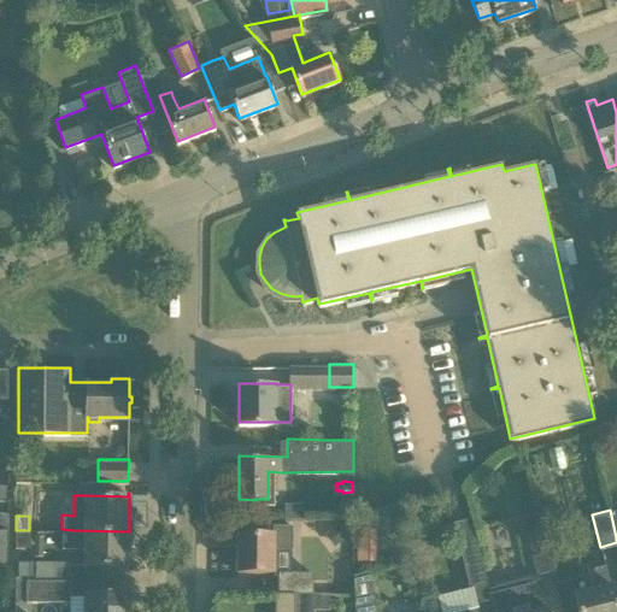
[(453,519),(459,547),(472,600),(492,595),(471,516),(453,519)]
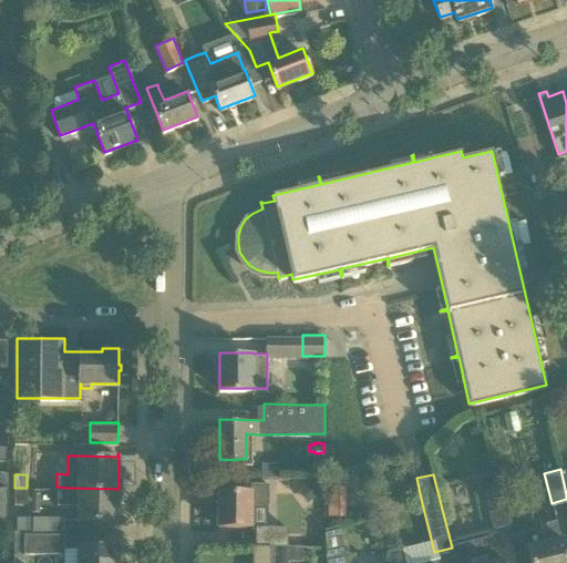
[(312,478),(298,489),(307,502),(322,490),(312,478)]
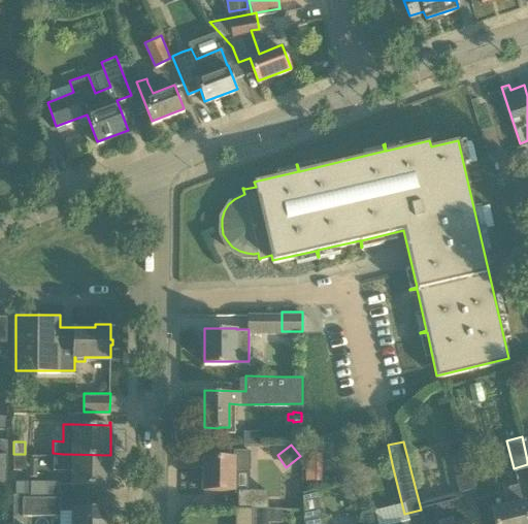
[(233,448),(233,457),(203,456),(203,488),(233,488),(234,467),(249,467),(249,448),(233,448)]
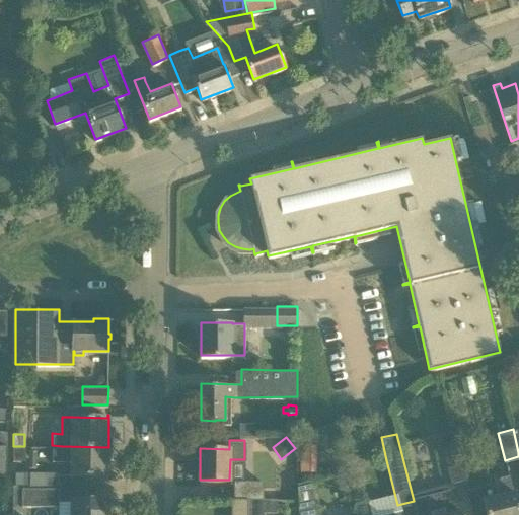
[(316,444),(301,443),(300,469),(316,470),(316,444)]
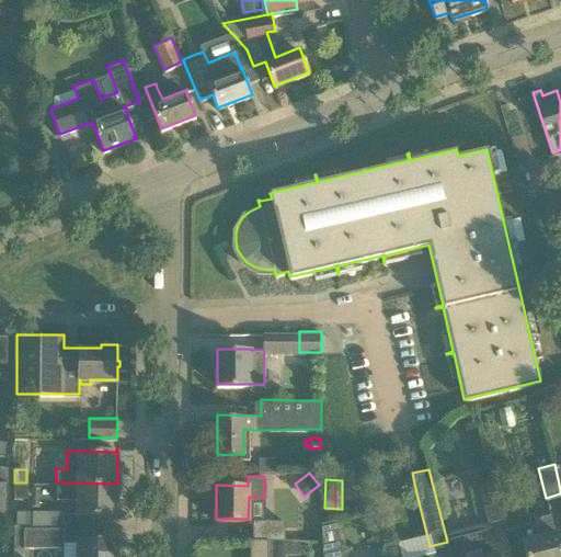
[(494,479),(478,482),(481,497),(497,492),(494,479)]
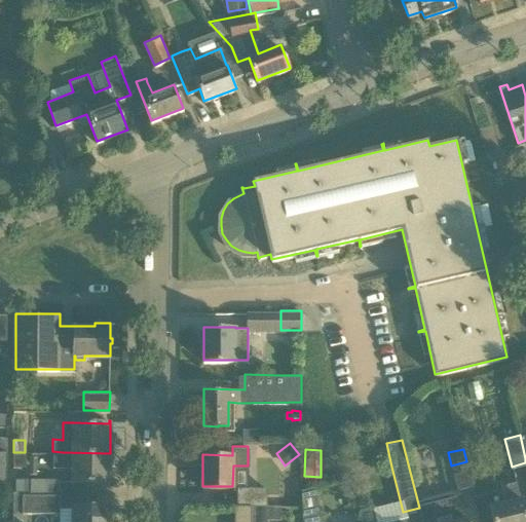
[(25,452),(13,452),(13,462),(25,462),(25,452)]
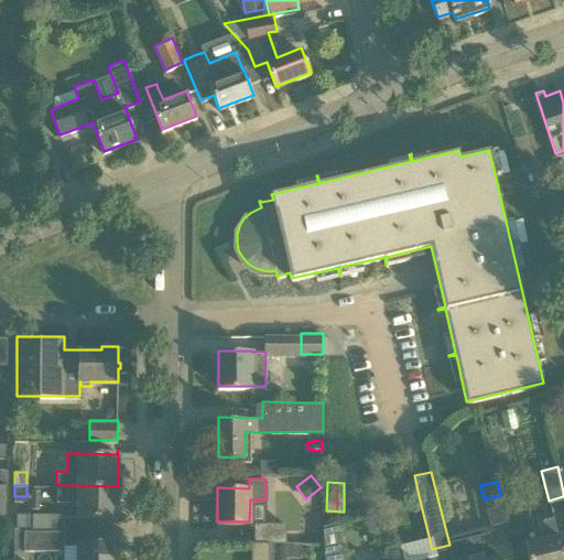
[(118,486),(67,485),(66,501),(78,501),(78,516),(116,516),(116,519),(117,519),(118,486)]
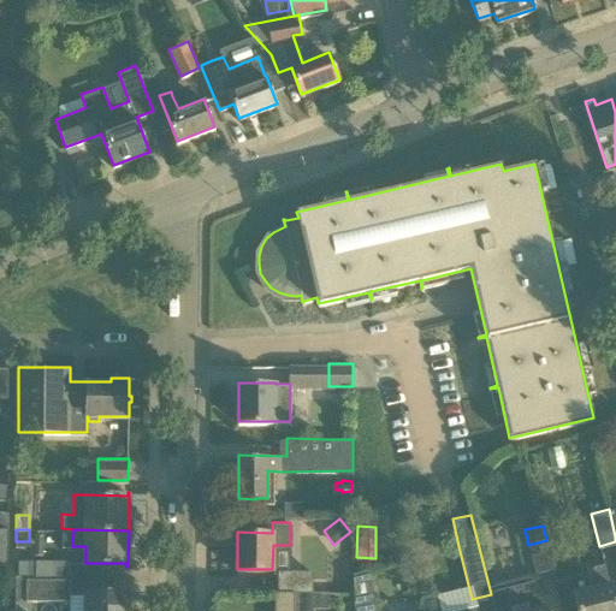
[(549,550),(531,555),(535,573),(555,569),(549,550)]
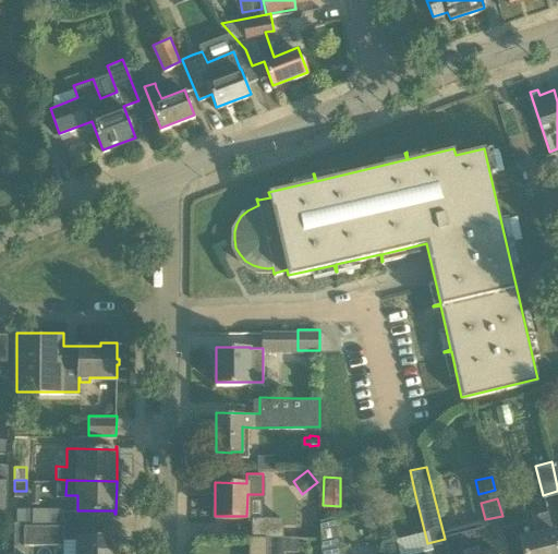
[(16,520),(24,520),(29,520),(31,506),(16,506),(16,520)]
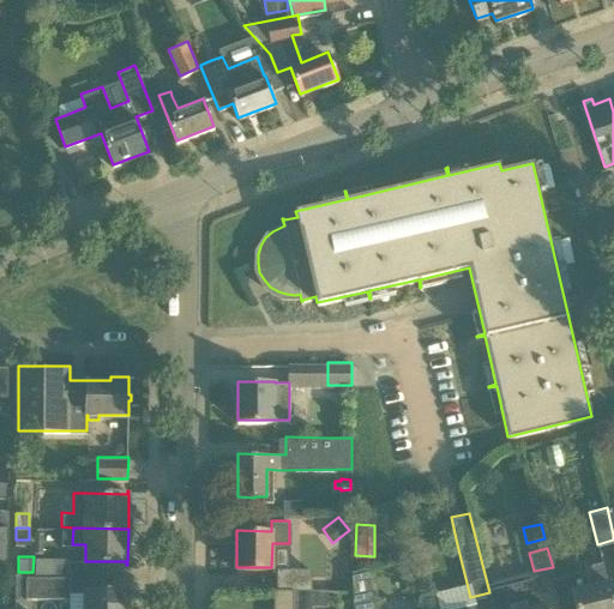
[(70,576),(70,558),(34,556),(32,572),(32,576),(70,576)]
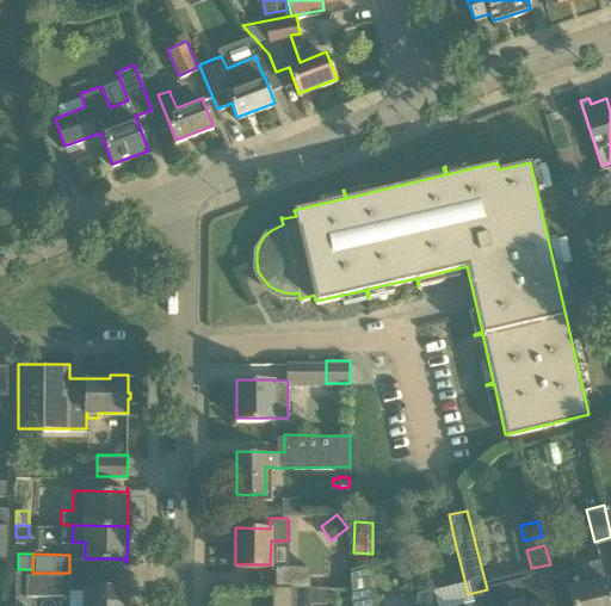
[(569,587),(573,605),(610,605),(610,598),(606,577),(605,577),(600,557),(582,562),(587,582),(569,587)]
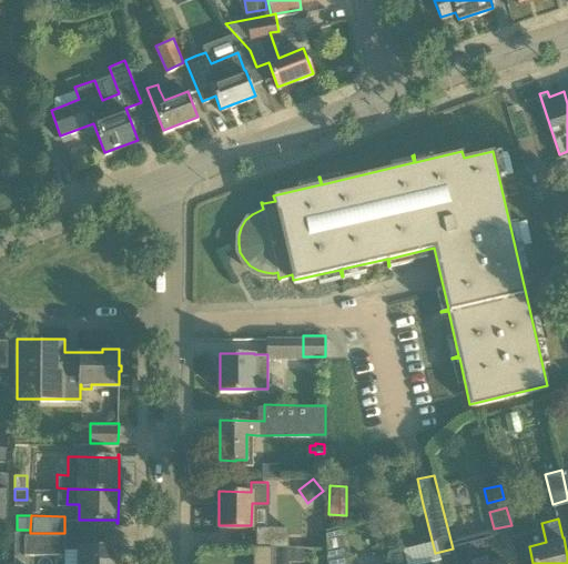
[(253,545),(272,545),(287,545),(288,525),(256,525),(256,544),(253,544),(253,545)]
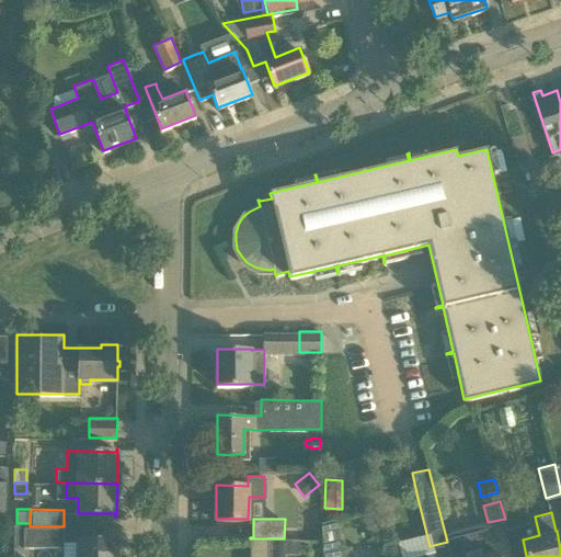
[(63,546),(64,541),(64,526),(30,526),(16,526),(16,545),(63,546)]
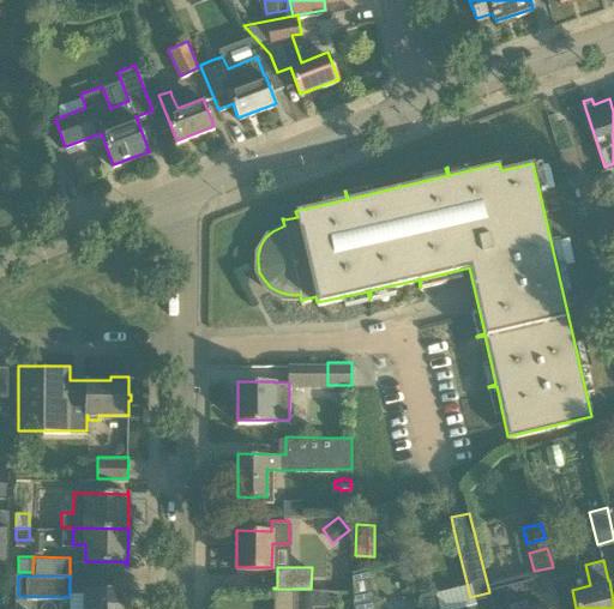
[(126,608),(127,588),(126,588),(126,590),(84,590),(84,608),(126,608)]
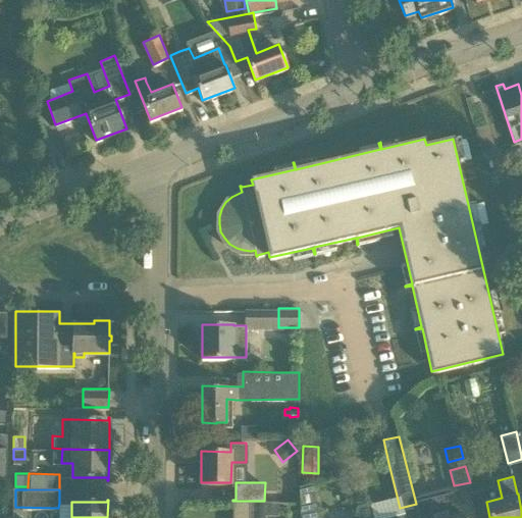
[(445,504),(448,517),(445,517),(464,517),(460,500),(445,504)]
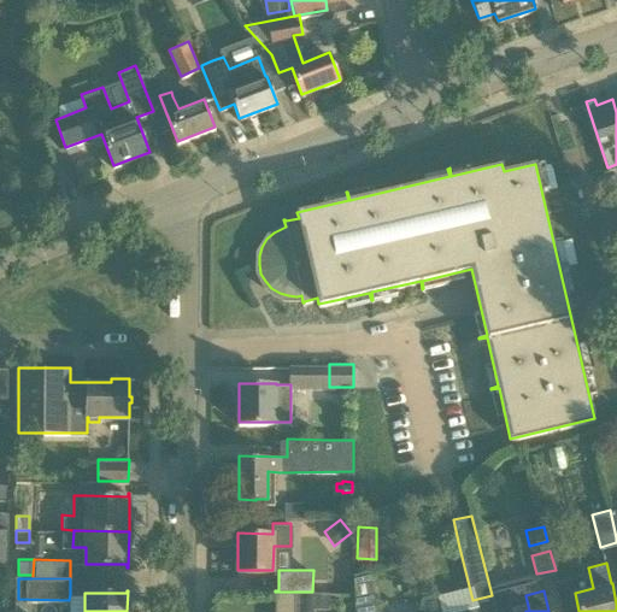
[(294,611),(295,592),(275,592),(275,611),(294,611)]
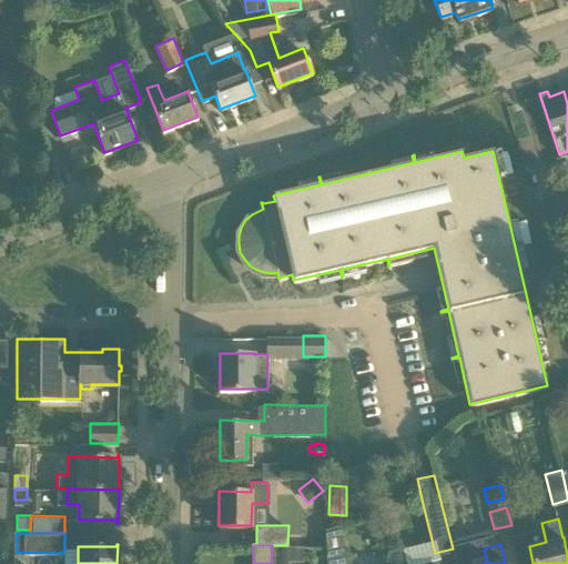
[(287,563),(287,545),(272,545),(271,563),(287,563)]
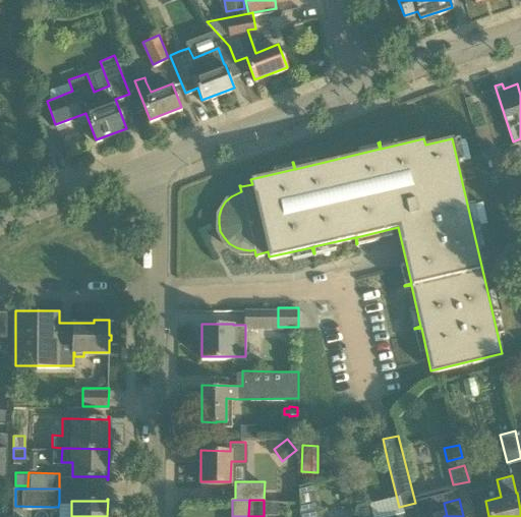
[(317,516),(314,502),(298,505),(300,516),(317,516)]
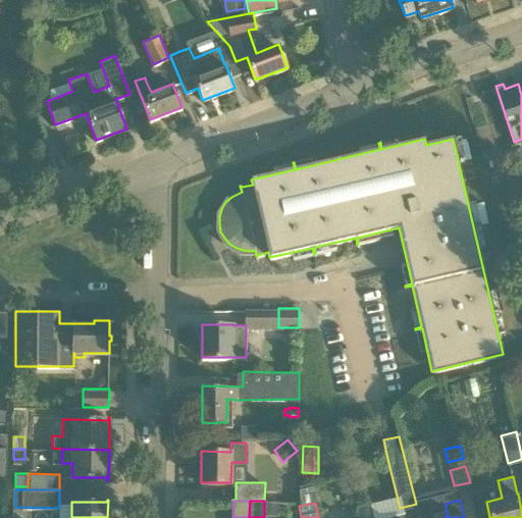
[(406,517),(405,512),(379,517),(373,517),(370,503),(356,506),(359,517),(406,517)]
